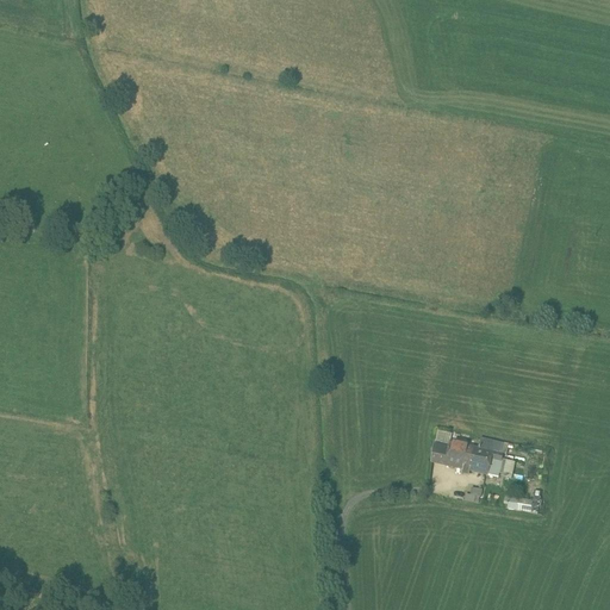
[(450,435),(439,431),(437,441),(450,443),(450,439),(449,439),(450,435)]
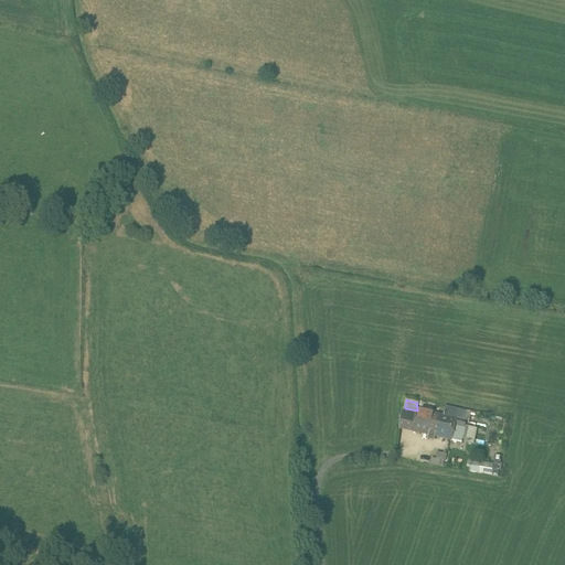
[(465,412),(445,407),(444,416),(457,419),(464,420),(465,412)]
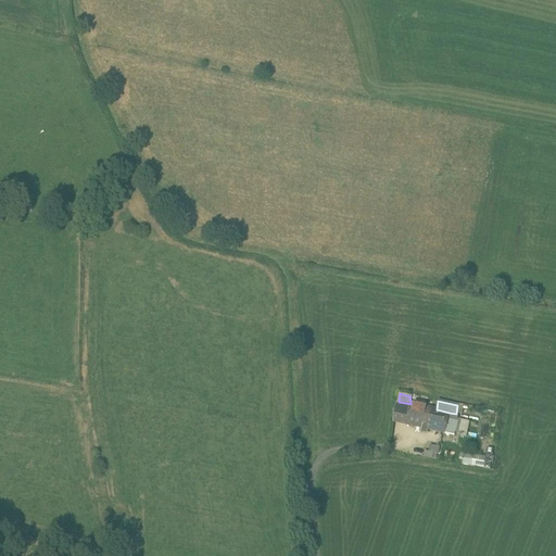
[(399,402),(395,402),(393,421),(405,425),(411,404),(399,402)]
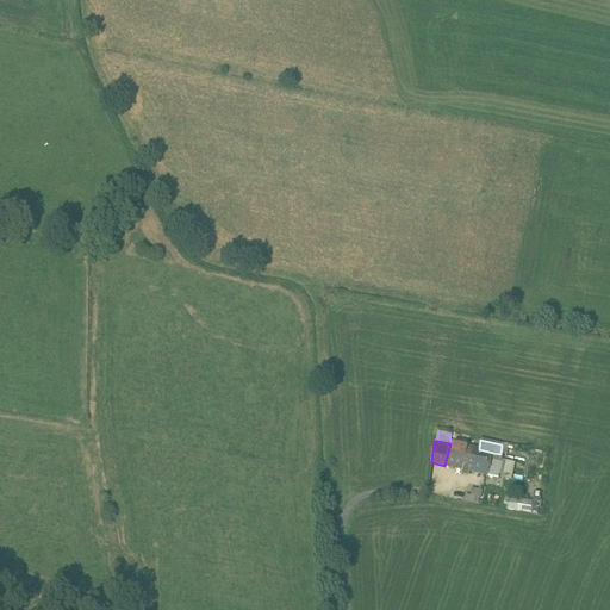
[(479,449),(450,443),(444,466),(464,470),(462,473),(470,474),(470,471),(498,478),(502,461),(492,459),(493,453),(479,449)]
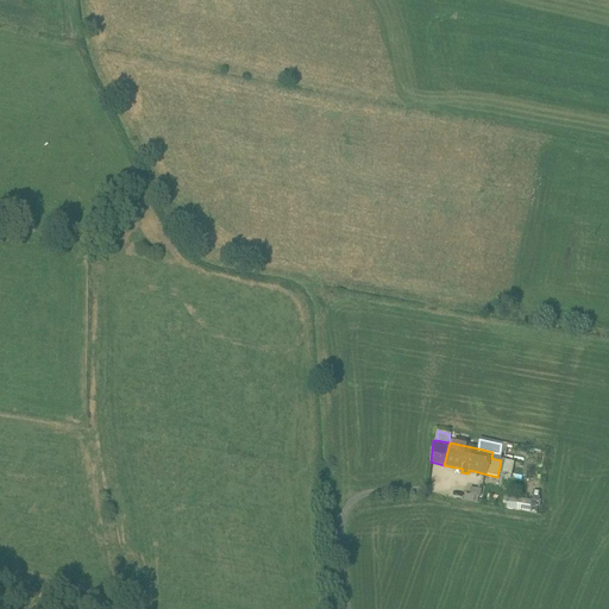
[(503,509),(529,510),(531,498),(504,496),(503,509)]
